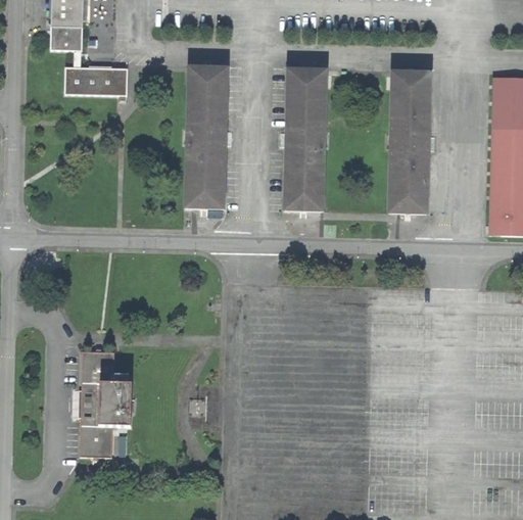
[(65,94),(128,95),(129,67),(82,66),(81,50),(83,50),(83,0),(52,0),(51,49),(74,50),(74,65),(65,65),(65,94)]
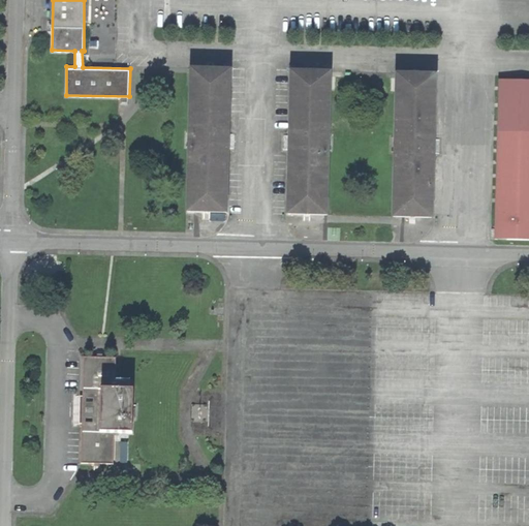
[(229,67),(191,66),(189,209),(226,210),(227,144),(229,145),(229,131),(227,131),(229,67)]
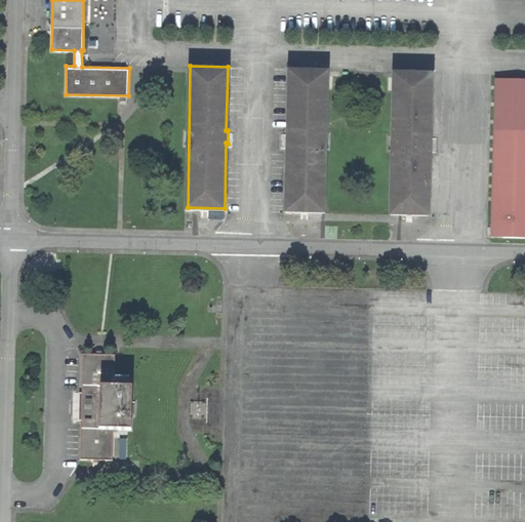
[(285,209),(325,210),(328,70),(289,70),(287,130),(286,131),(286,144),(287,144),(285,209)]
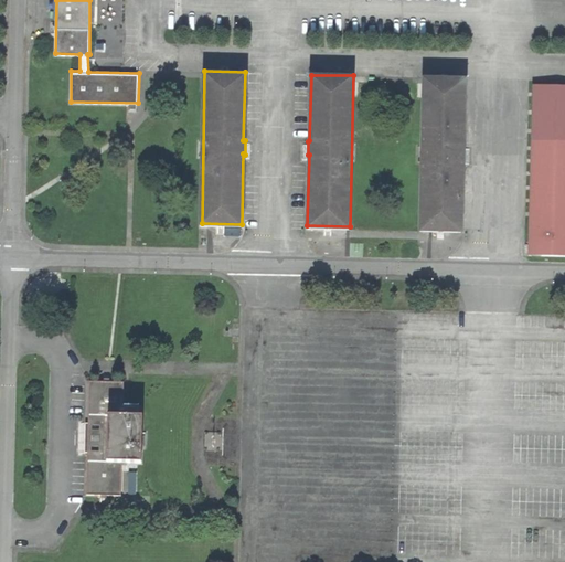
[(465,77),(424,76),(420,228),(461,229),(465,77)]
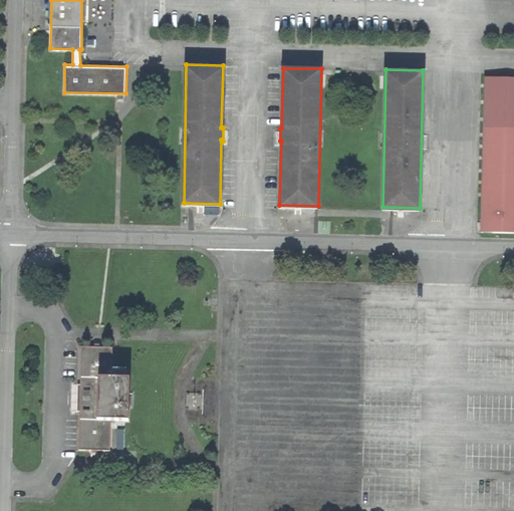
[(513,75),(485,75),(481,230),(513,230),(513,75)]
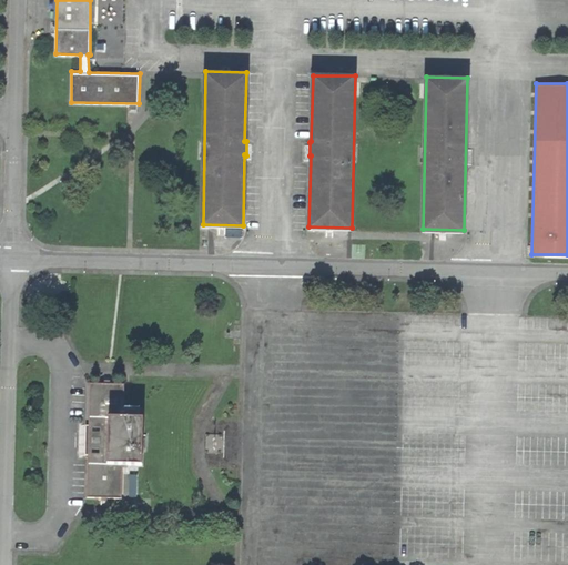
[(88,494),(122,495),(122,462),(141,462),(142,415),(123,414),(124,381),(90,381),(89,437),(88,494)]
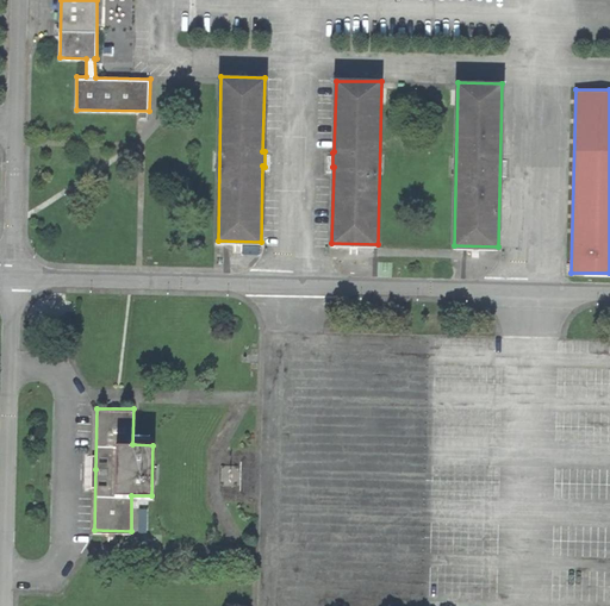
All buildings are outlined.
